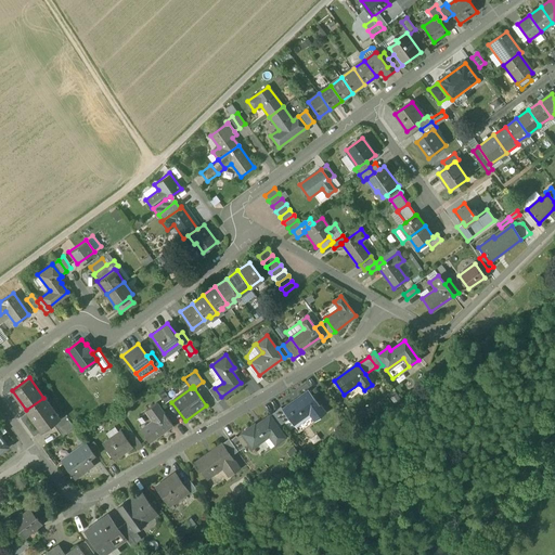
[(215,388),(214,386),(208,389),(216,400),(221,397),(215,388)]
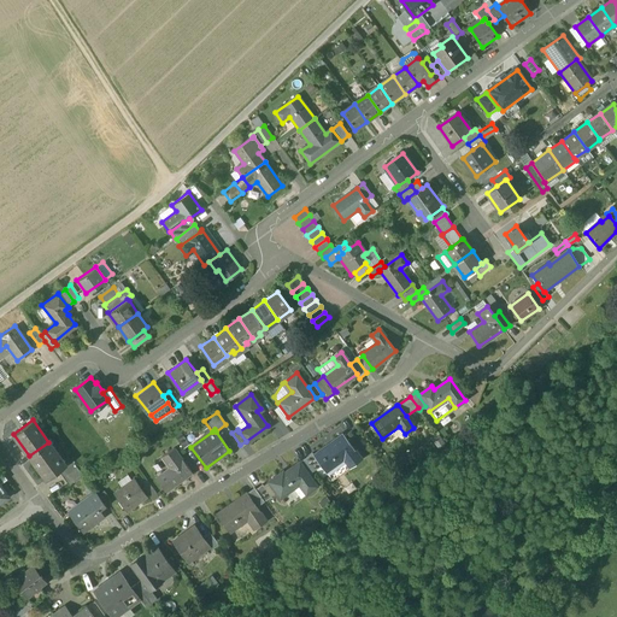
[(188,445),(180,433),(175,436),(183,448),(188,445)]
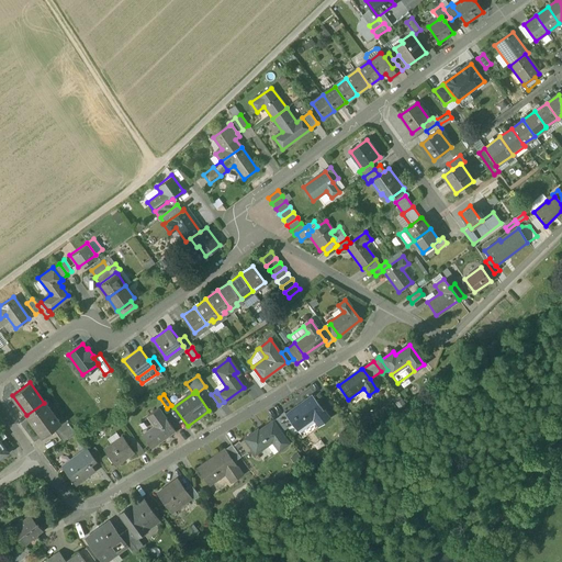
[(299,408),(298,406),(285,415),(291,424),(296,430),(313,418),(318,426),(328,419),(313,397),(299,408)]
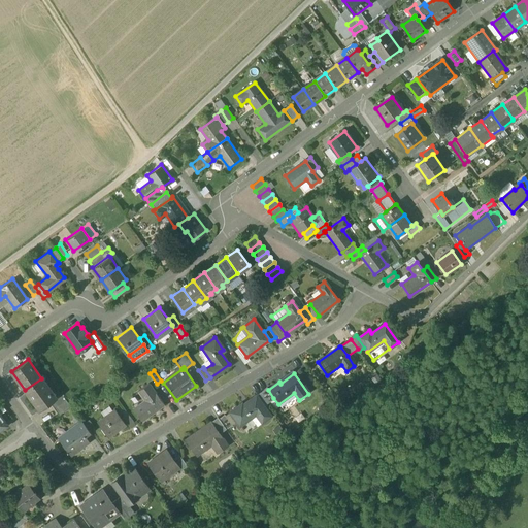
[(41,378),(25,390),(39,409),(50,402),(56,398),(41,378)]
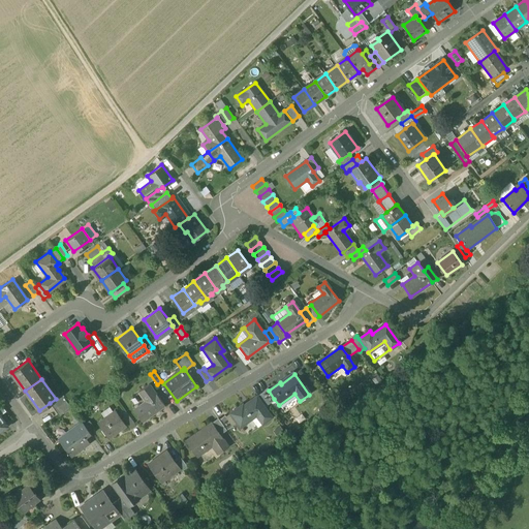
[(155,394),(148,384),(138,392),(146,401),(138,406),(147,417),(164,405),(156,394),(155,394)]
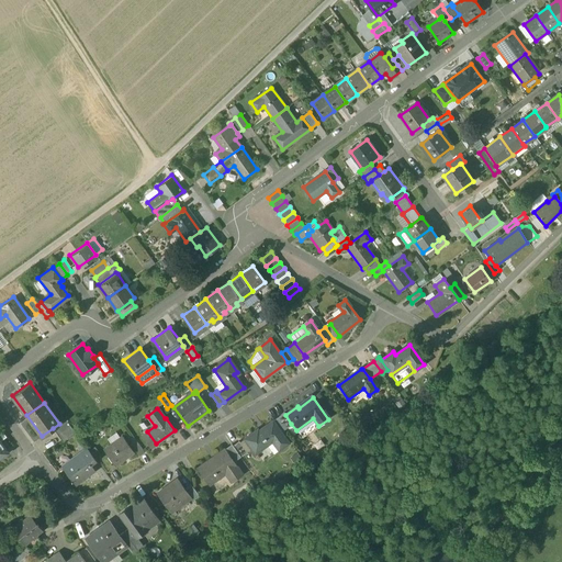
[(285,415),(283,413),(279,416),(287,427),(291,424),(285,415)]
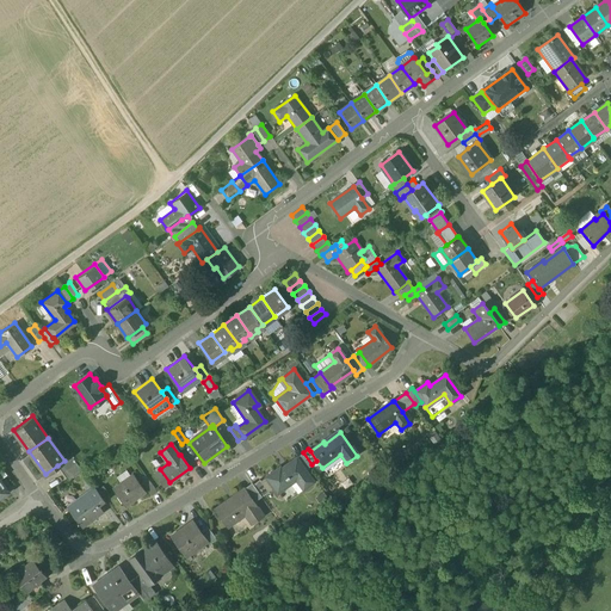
[(312,464),(303,452),(296,458),(297,461),(297,460),(304,469),(312,464)]
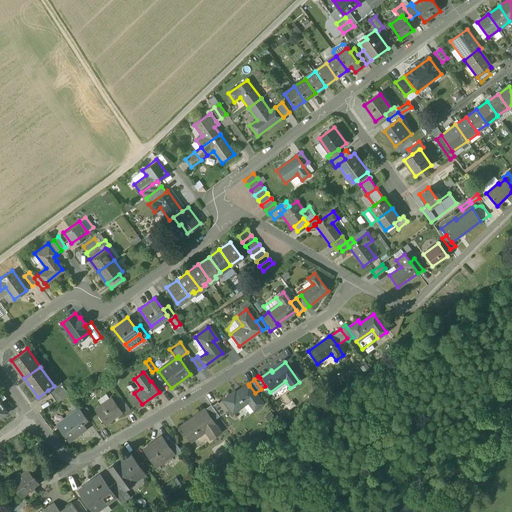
[(285,381),(270,392),(275,399),(290,388),(285,381)]
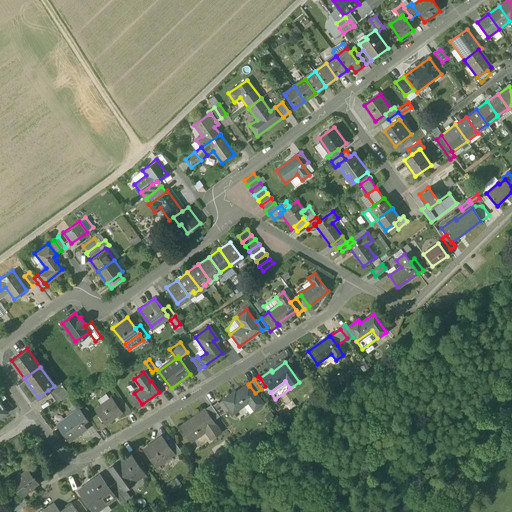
[(54,386),(48,390),(57,402),(69,395),(60,382),(54,386)]
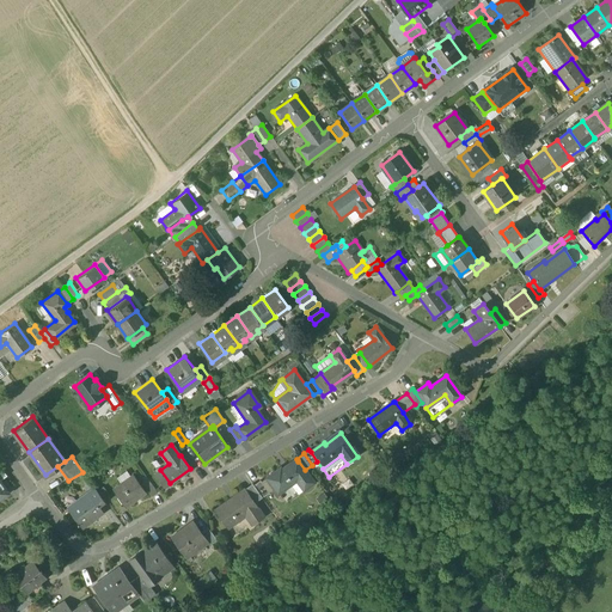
[(281,467),(267,478),(279,494),(297,481),(303,490),(313,482),(305,470),(298,460),(298,461),(283,471),(281,467)]
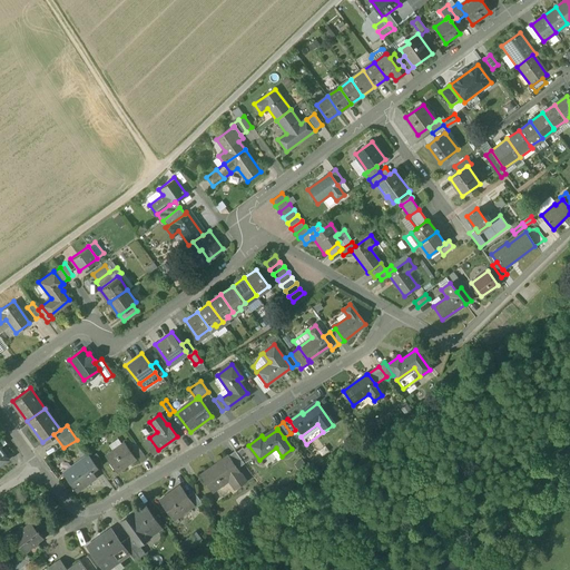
[(158,450),(149,438),(144,442),(153,454),(158,450)]
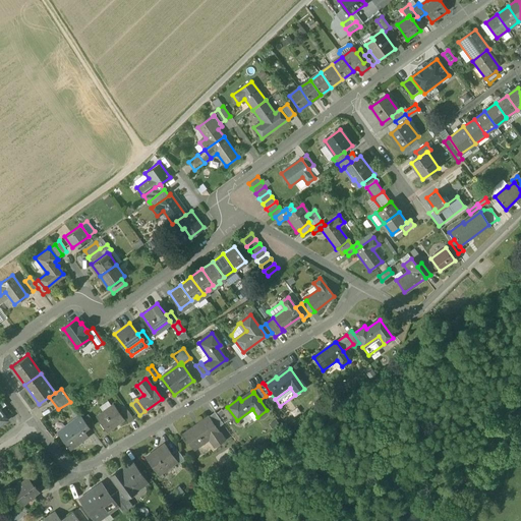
[(113,405),(97,417),(107,432),(124,420),(113,405)]
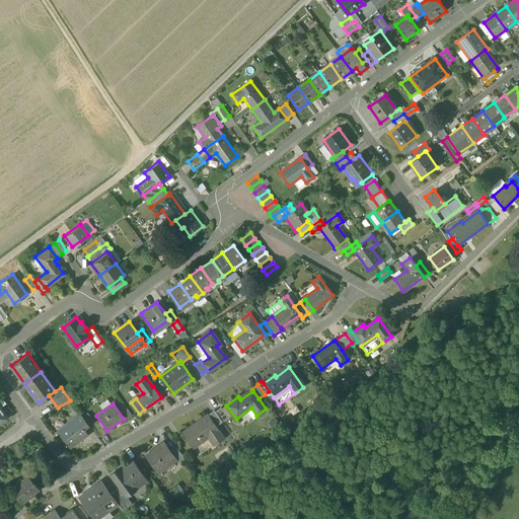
[(220,408),(215,412),(222,421),(223,422),(228,418),(220,408)]
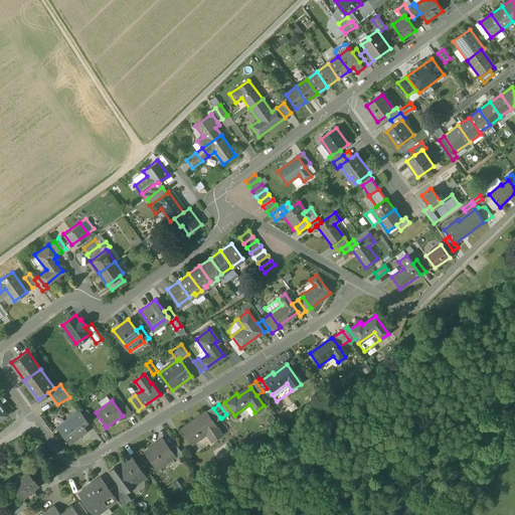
[(133,415),(126,406),(122,410),(128,418),(133,415)]
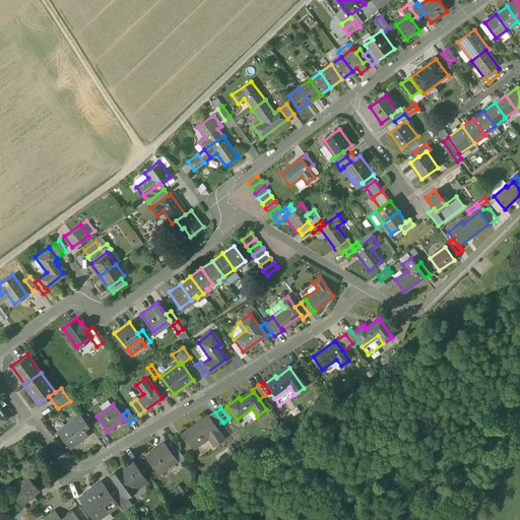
[(214,410),(206,416),(208,419),(209,418),(215,427),(222,421),(215,412),(214,410)]
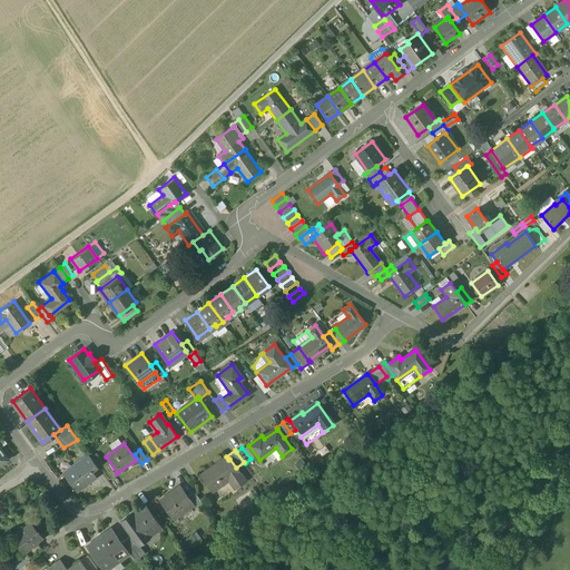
[(97,467),(89,457),(84,460),(91,471),(97,467)]
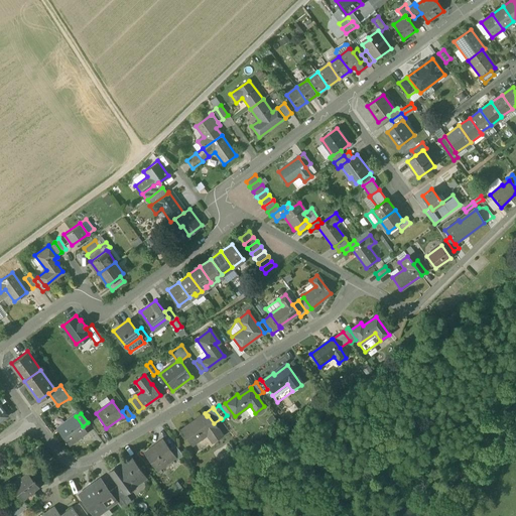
[(207,416),(196,424),(194,422),(181,431),(191,444),(207,434),(212,442),(222,435),(214,423),(208,415),(207,416)]
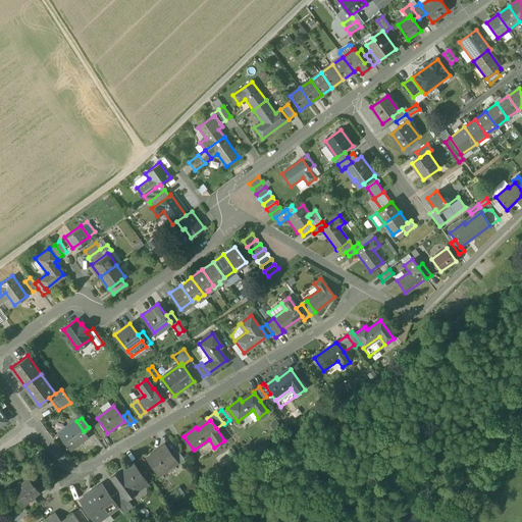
[(75,421),(57,434),(69,451),(88,437),(84,431),(76,421),(75,421)]
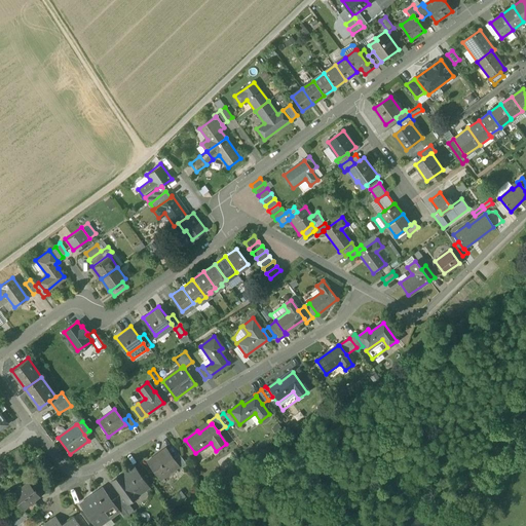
[(167,449),(154,459),(153,458),(147,462),(159,478),(178,464),(178,463),(173,456),(167,449)]
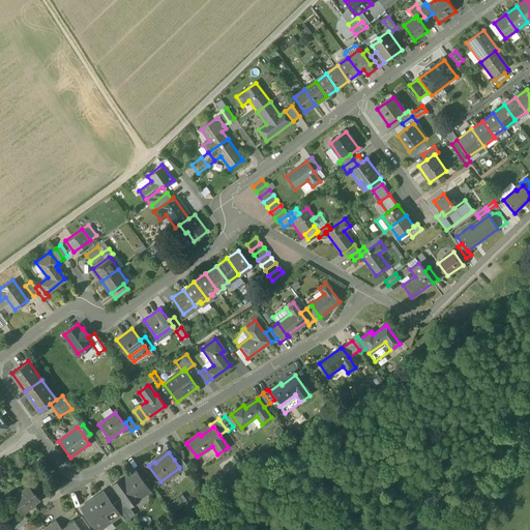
[(187,468),(179,457),(174,460),(179,467),(179,468),(182,472),(187,468)]
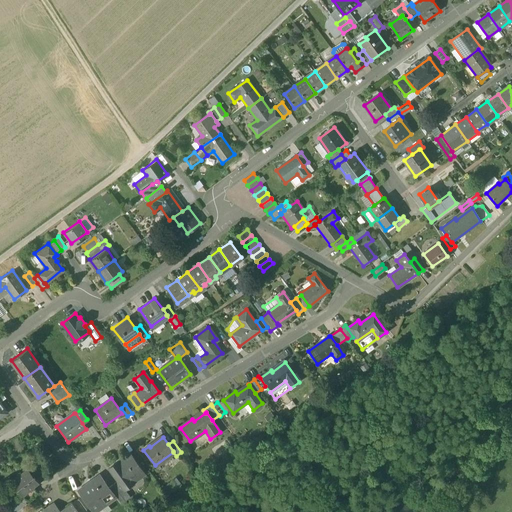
[(143,473),(129,454),(109,469),(118,481),(124,490),(125,489),(132,483),(131,481),(143,473)]
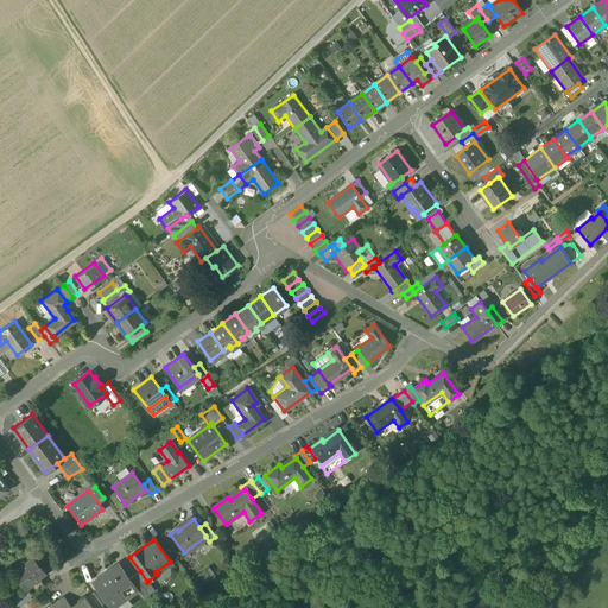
[(46,574),(33,557),(13,572),(26,588),(27,589),(38,581),(46,574)]
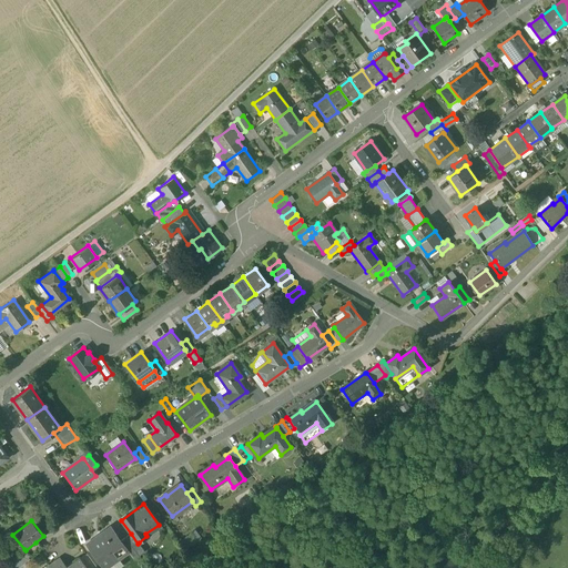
[(110,527),(87,544),(103,567),(104,567),(103,565),(114,556),(118,560),(127,553),(128,553),(120,541),(110,527)]
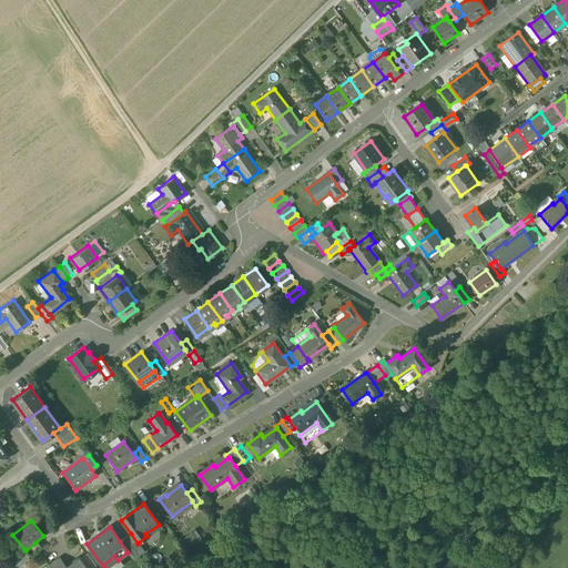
[(138,544),(131,534),(125,537),(139,556),(144,551),(139,543),(138,544)]
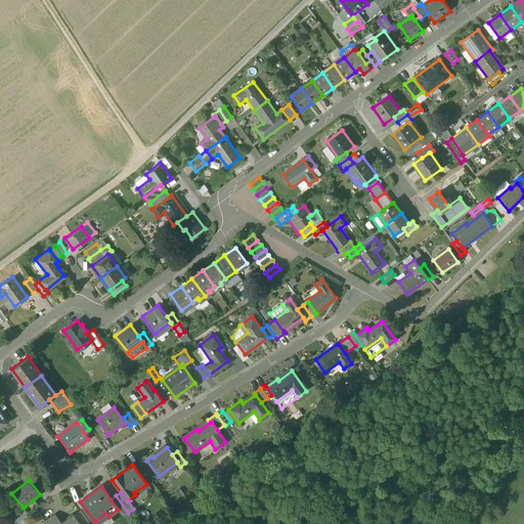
[(175,494),(168,499),(172,506),(179,500),(175,494)]
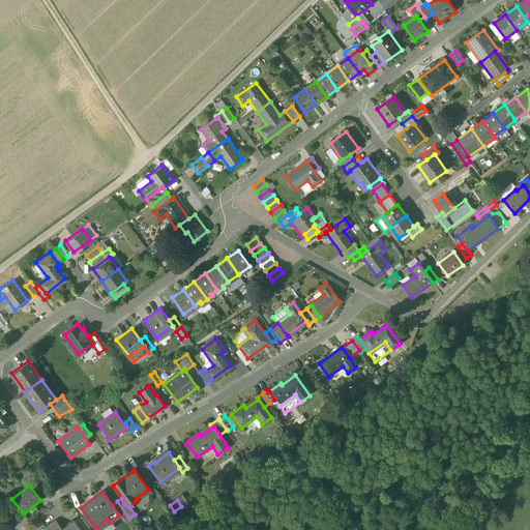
[(129,519),(117,501),(112,505),(119,516),(118,516),(123,523),(129,519)]
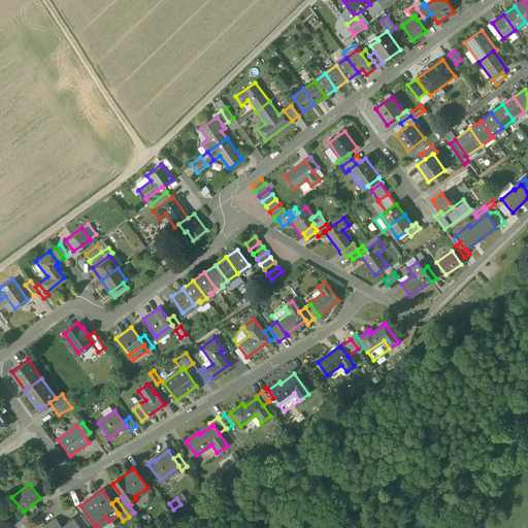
[(38,509),(33,504),(24,512),(23,510),(21,513),(26,519),(38,509)]
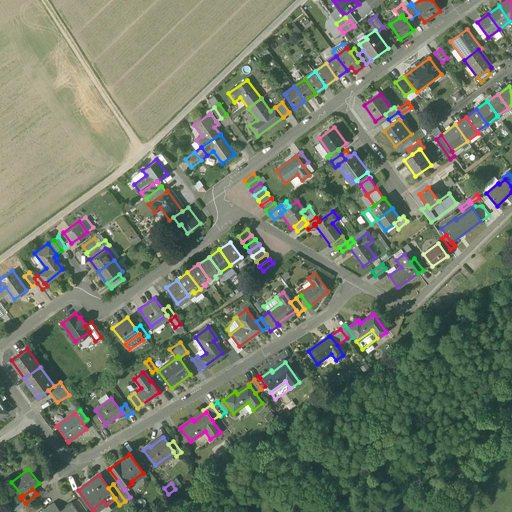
[(20,497),(9,506),(13,511),(16,511),(26,504),(25,503),(20,497)]
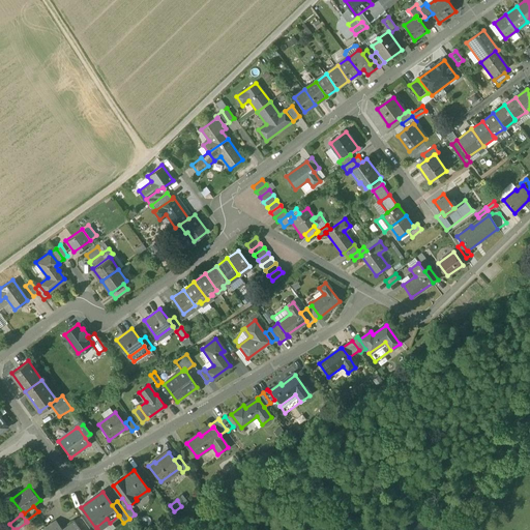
[(88,529),(90,529),(81,517),(75,522),(81,529),(88,529)]
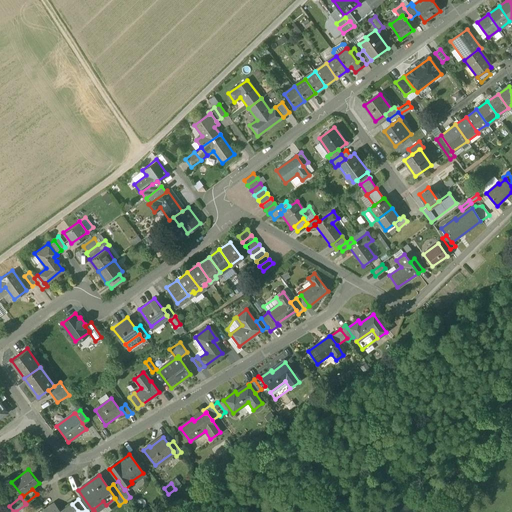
[(54,503),(41,511),(78,511),(72,504),(72,503),(60,511),(54,503)]
